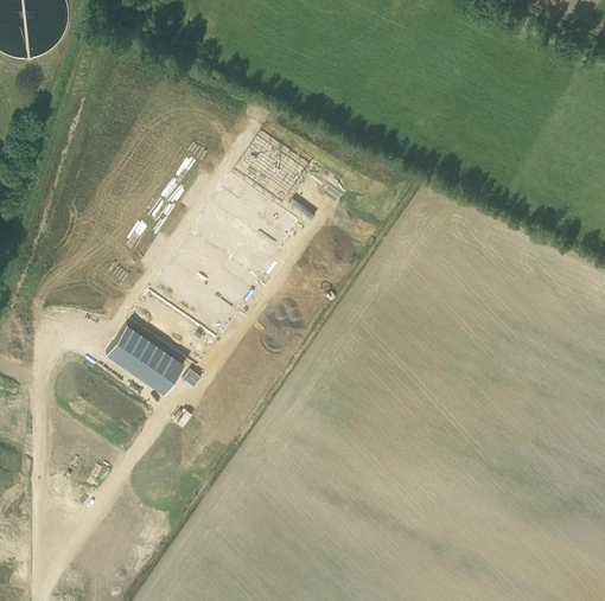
[(227,171),(280,197),(300,154),(247,128),(227,171)]
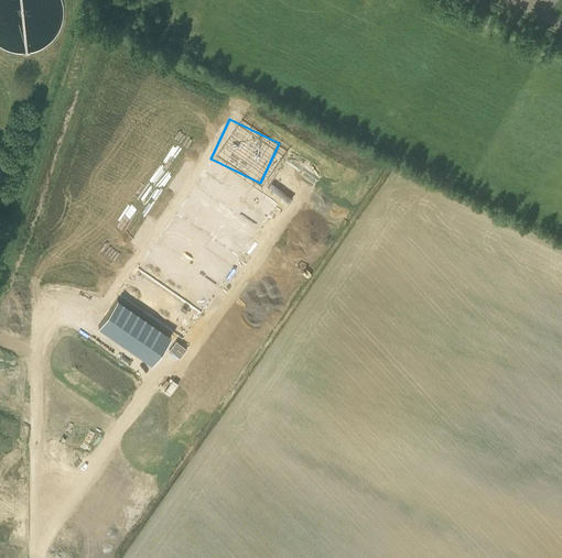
[(208,163),(194,193),(265,226),(278,196),(208,163)]
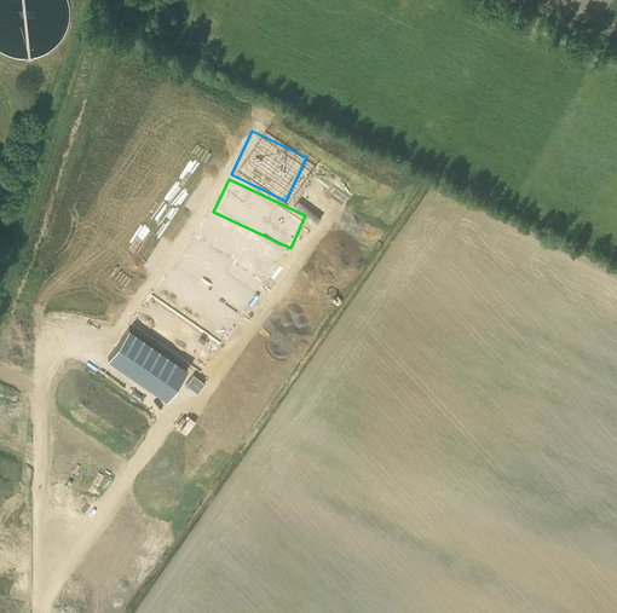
[(213,212),(197,244),(275,281),(290,248),(213,212)]
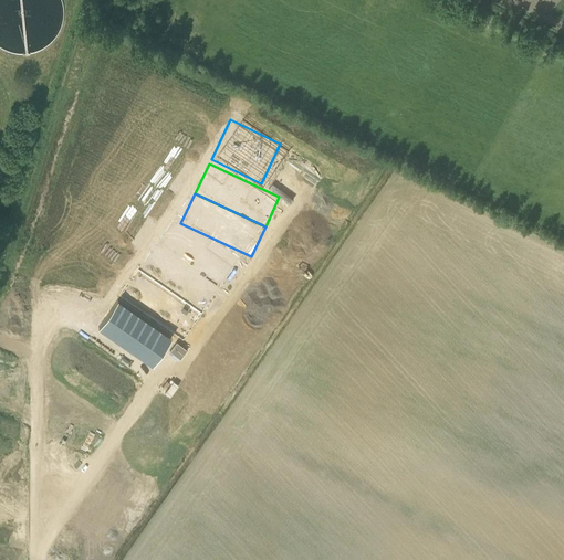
[(180,223),(167,253),(237,286),(251,256),(180,223)]
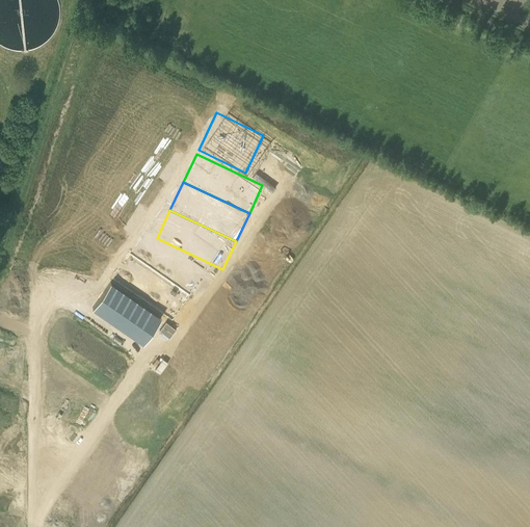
[(157,238),(143,266),(209,297),(222,269),(157,238)]
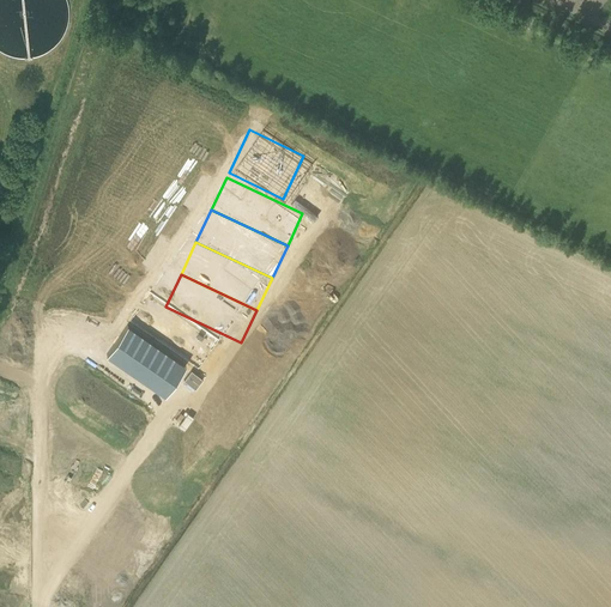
[(165,307),(150,339),(225,375),(241,343),(165,307)]
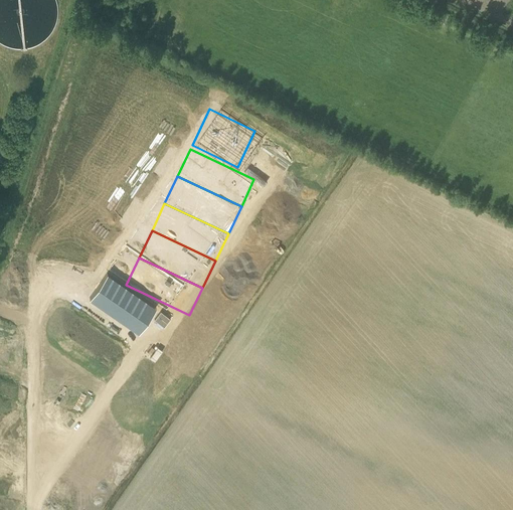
[(145,331),(158,304),(104,279),(91,306),(145,331)]
